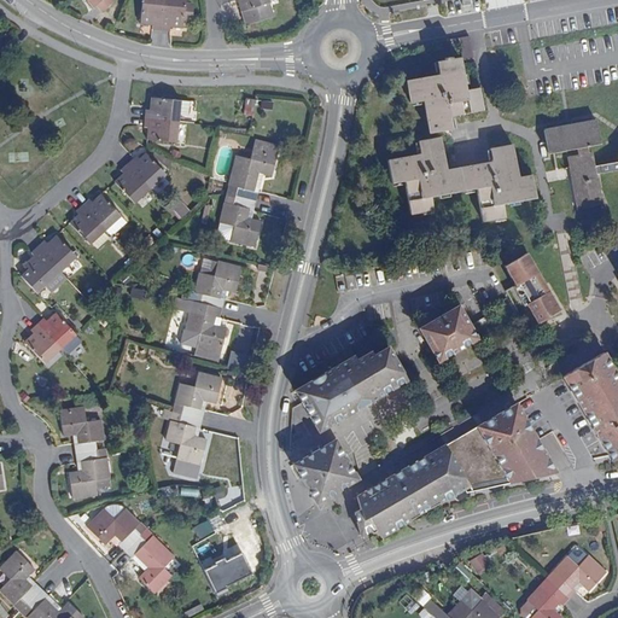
[(161,30),(163,0),(143,0),(140,23),(152,24),(152,29),(161,30)]
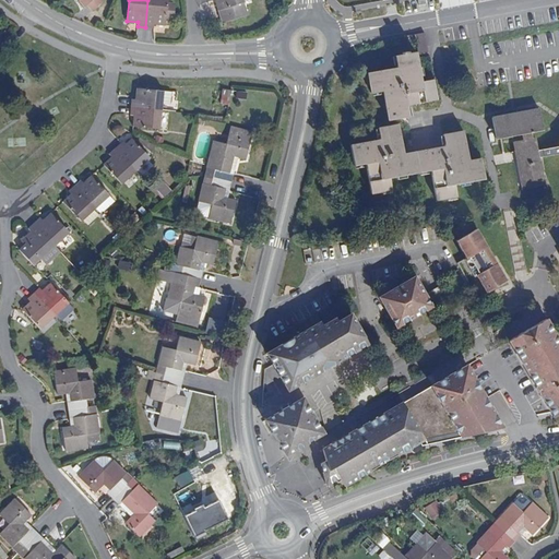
[(147,0),(145,27),(154,28),(154,25),(166,26),(166,21),(174,22),(176,0),(175,0),(147,0)]
